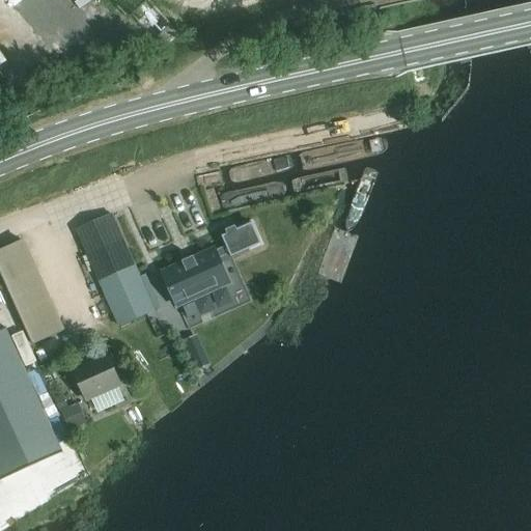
[(163,51),(178,36),(171,28),(156,43),(163,51)]
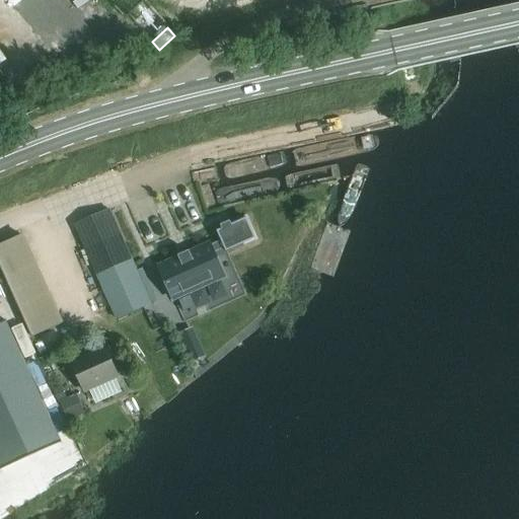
[(73,226),(108,306),(115,319),(149,304),(107,211),(73,226)]
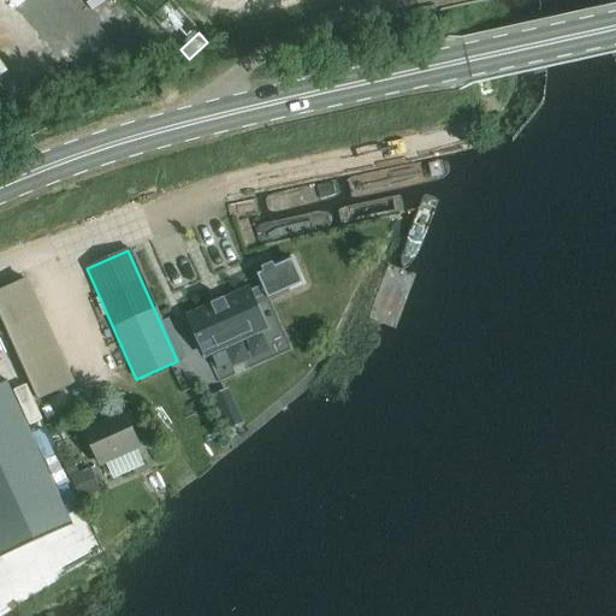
[(268,298),(289,290),(303,283),(292,259),(278,266),(274,267),(273,262),(272,264),(272,265),(264,268),(262,267),(261,268),(264,272),(258,274),(261,284),(225,300),(224,298),(223,298),(224,300),(213,304),(213,303),(212,304),(212,306),(189,315),(206,355),(266,329),(253,300),(266,295),(268,298)]
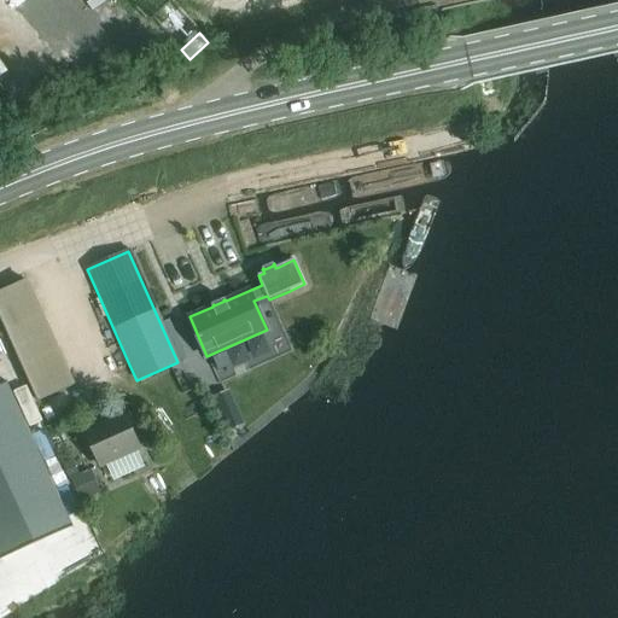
[(35,409),(74,396),(38,287),(0,298),(0,312),(3,312),(35,409)]
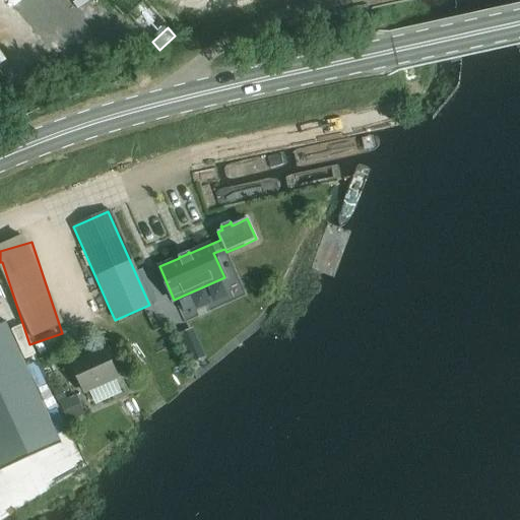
[(4,325),(0,327),(0,469),(58,444),(4,325)]
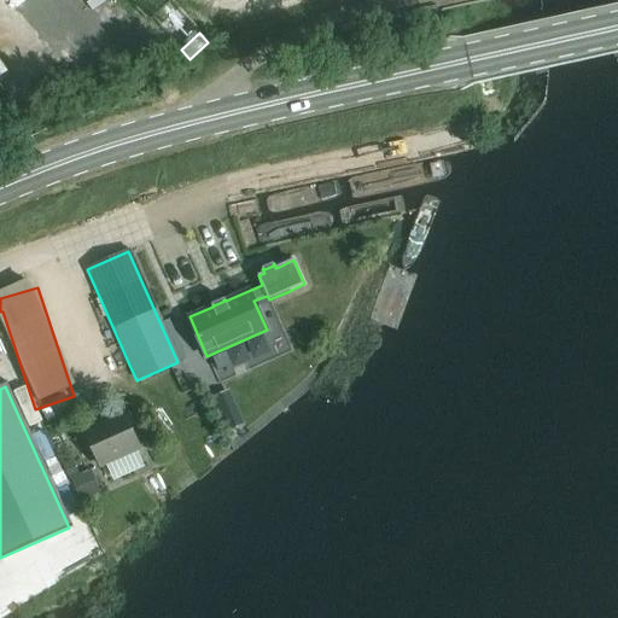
[(101,466),(140,448),(126,415),(87,433),(101,466)]
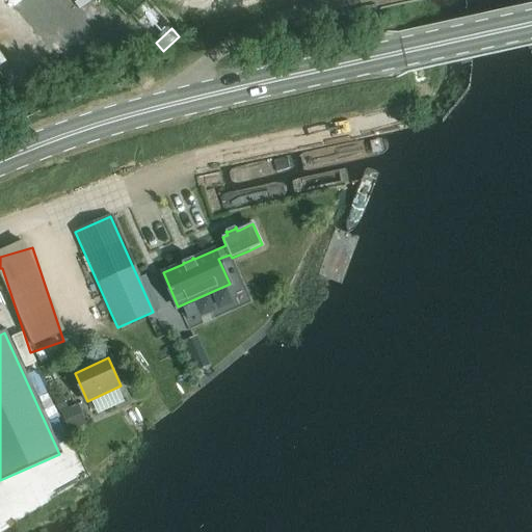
[(78,404),(60,411),(69,431),(86,424),(78,404)]
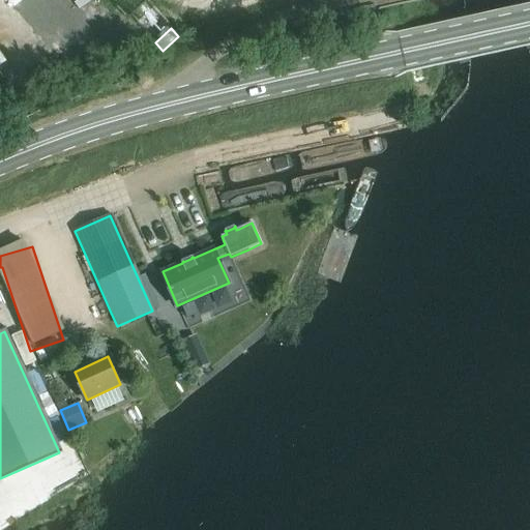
[(22,500),(0,508),(0,509),(4,521),(26,513),(22,500)]
